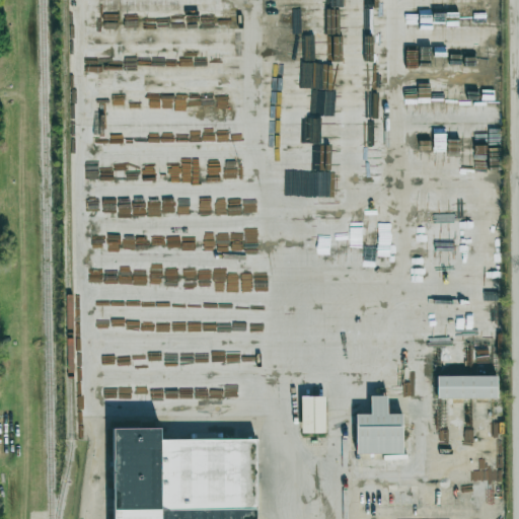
[(437,398),(497,398),(497,376),(437,376),(437,398)]
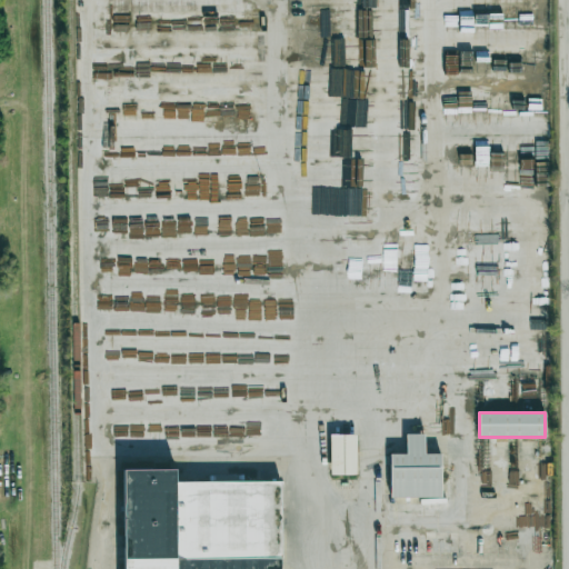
[(440,497),(440,453),(423,453),(423,433),(406,435),(406,453),(390,453),(391,498),(440,497)]
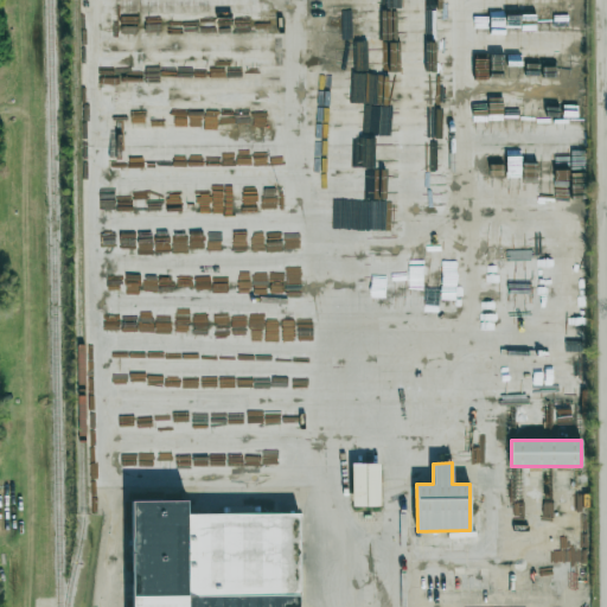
[(381,506),(379,464),(351,464),(352,506),(381,506)]
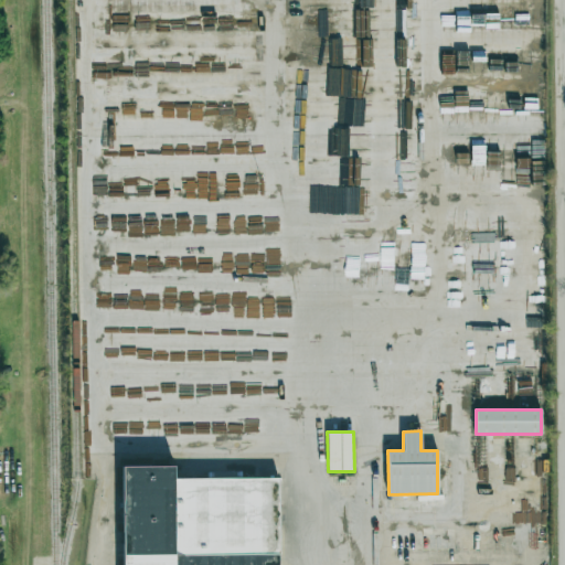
[(123,564),(278,564),(278,478),(174,479),(173,466),(123,466),(123,564)]
